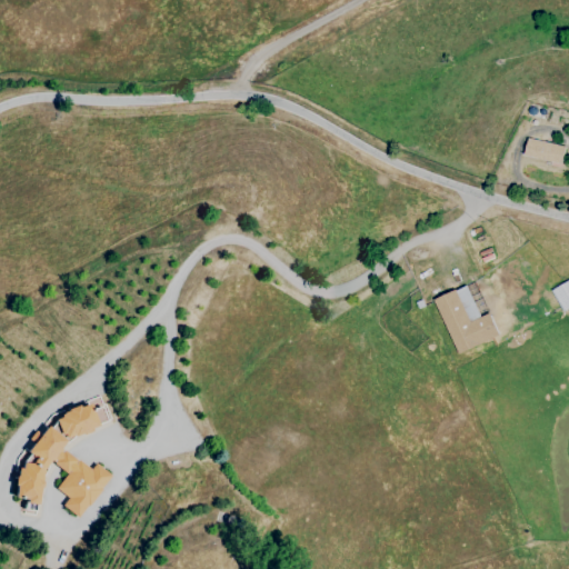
[(561,165),(566,147),(529,137),(525,156),(561,165)]
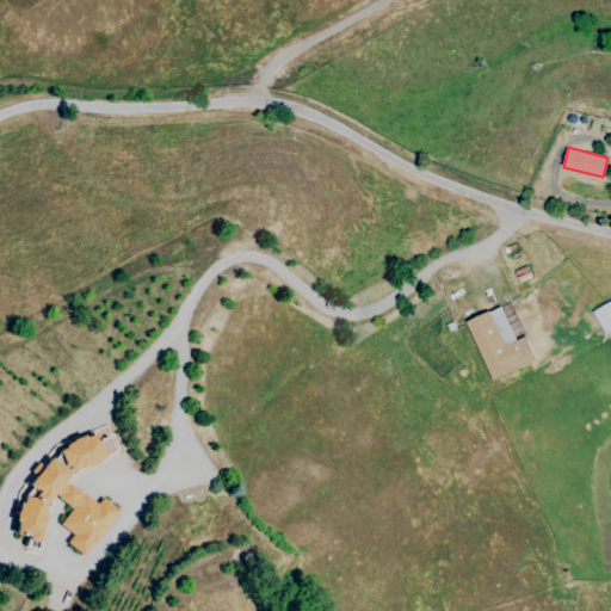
[(566,192),(603,196),(605,174),(568,171),(566,192)]
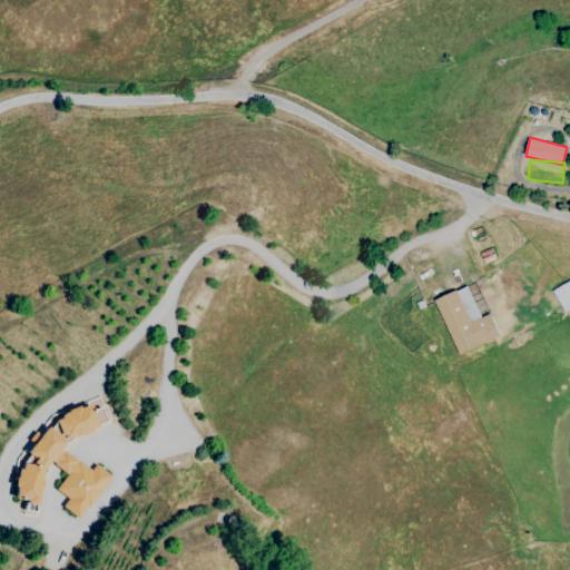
[(569,281),(549,293),(561,316),(569,311),(569,281)]
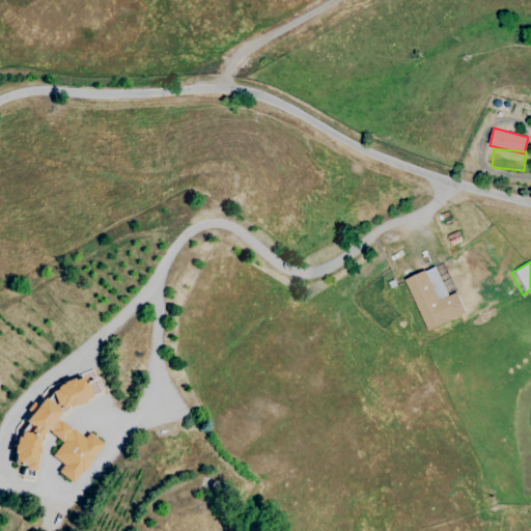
[(404,280),(428,331),(464,313),(454,292),(446,297),(431,268),(404,280)]
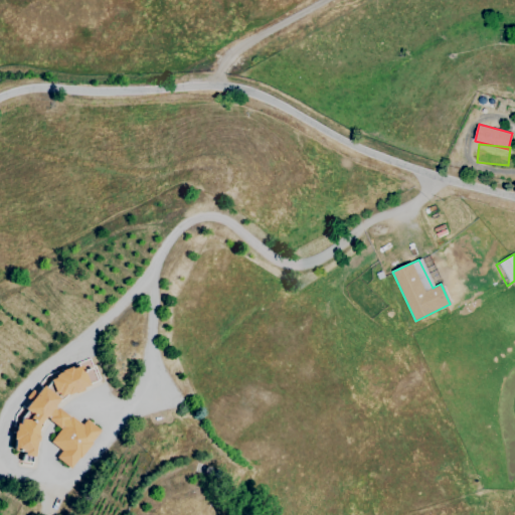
[(83,367),(41,379),(14,413),(8,453),(31,457),(32,426),(40,418),(57,430),(48,441),(60,449),(54,460),(70,469),(100,430),(82,419),(80,428),(51,406),(55,398),(96,385),(83,367)]
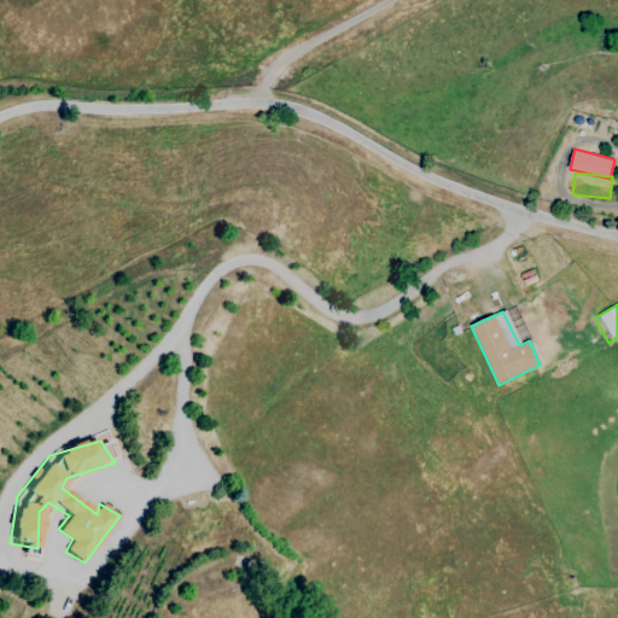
All buildings are outlined.
